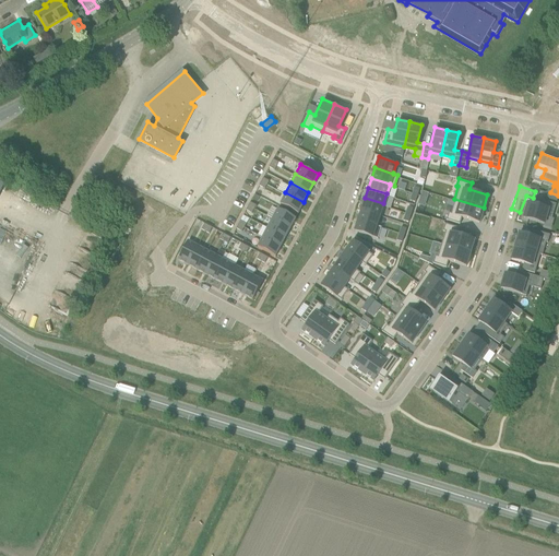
[(420,193),(418,201),(425,203),(428,190),(423,188),(420,193)]
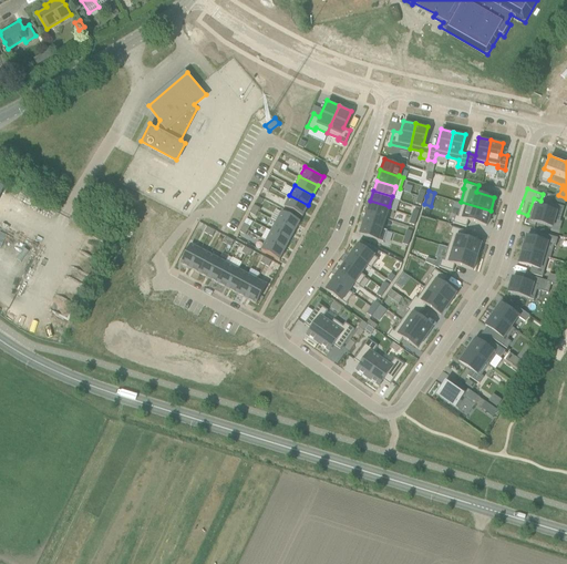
[(289,195),(284,205),(302,215),(308,205),(289,195)]
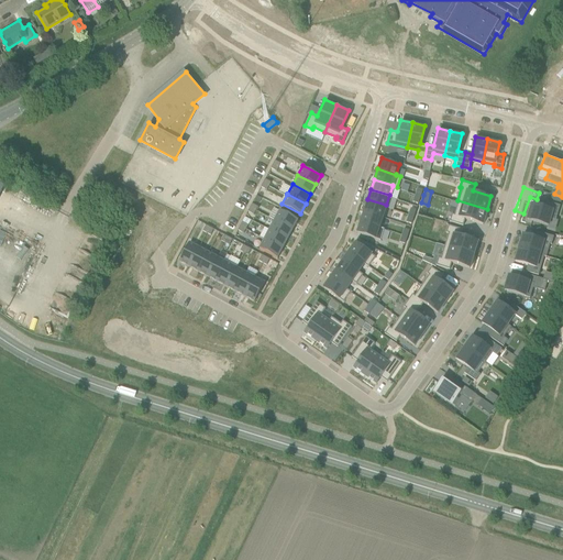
[(531,201),(527,217),(548,223),(550,216),(555,218),(560,202),(544,198),(542,205),(531,201)]
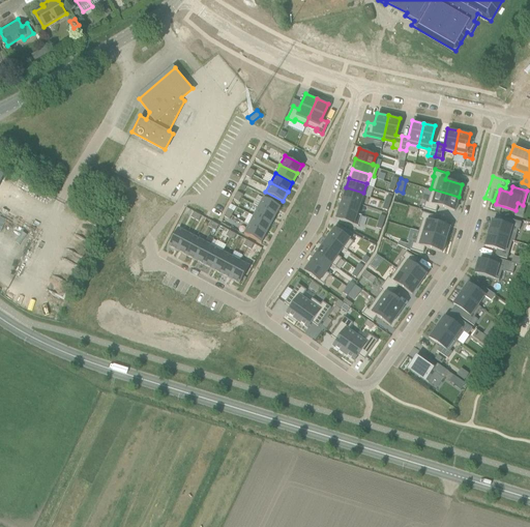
[(346,187),(343,197),(360,202),(363,193),(346,187)]
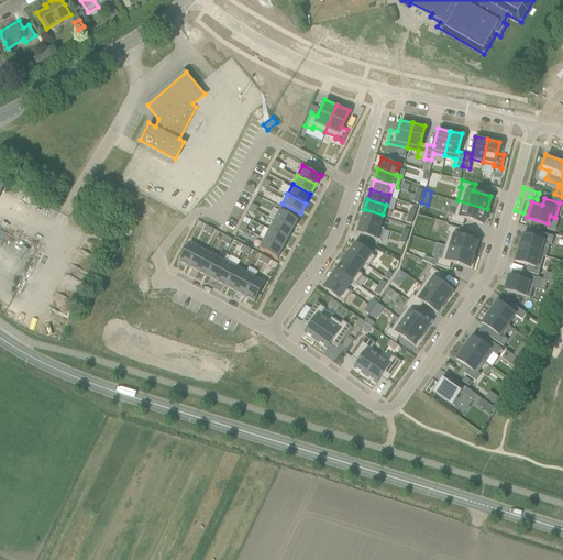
[(451,211),(449,219),(463,223),(465,217),(483,222),(487,209),(457,200),(454,212),(451,211)]
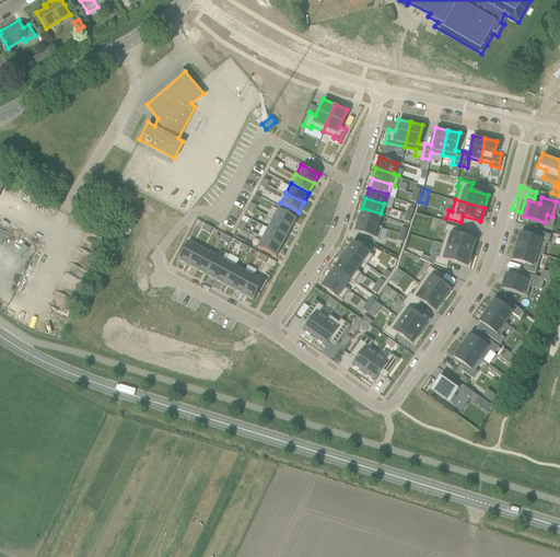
[(278,207),(272,217),(291,227),(296,217),(278,207)]
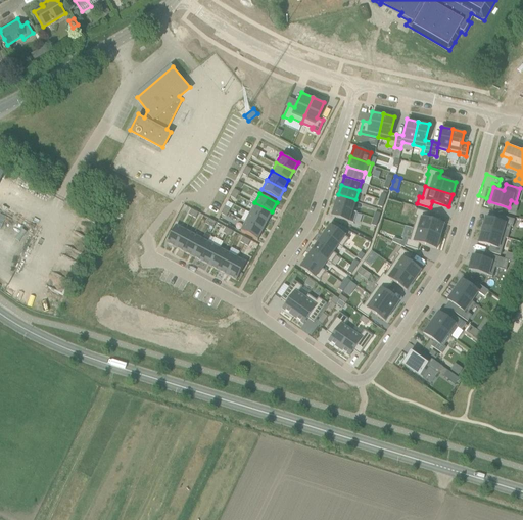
[(338,194),(335,203),(352,209),(352,208),(355,199),(338,194)]
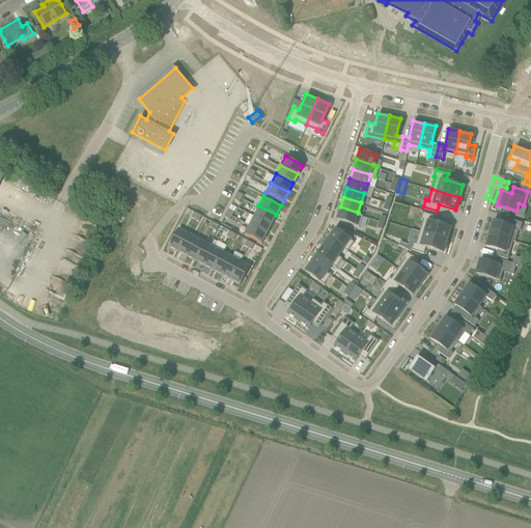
[(258,205),(254,215),(271,223),(276,215),(258,205)]
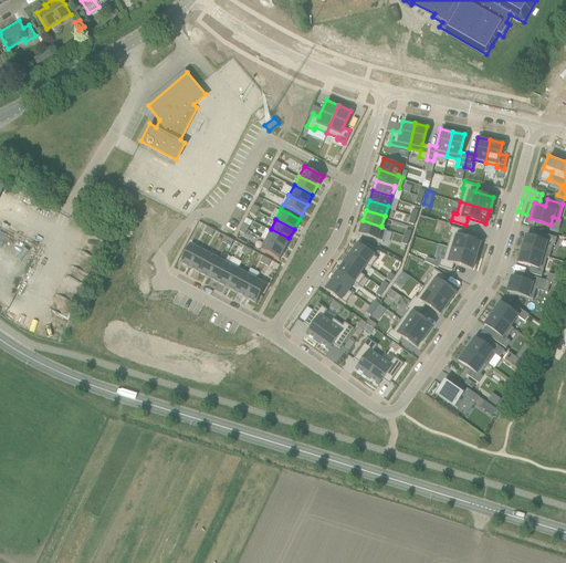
[(363,220),(359,231),(383,239),(386,228),(381,226),(381,227),(363,220)]
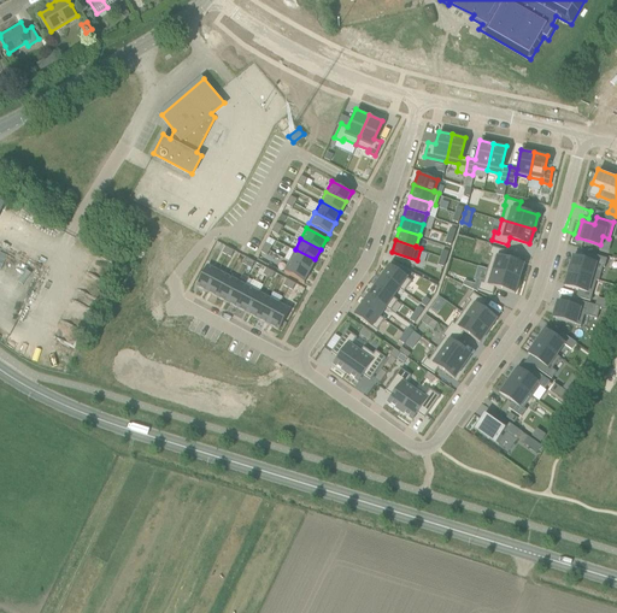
[(491,253),(487,266),(518,276),(523,261),(504,255),(506,248),(491,243),(488,252),(491,253)]
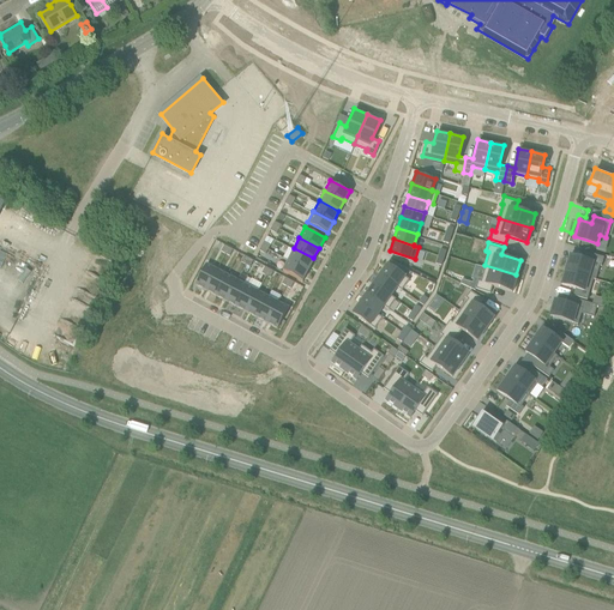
[(294,248),(288,258),(308,269),(313,258),(294,248)]
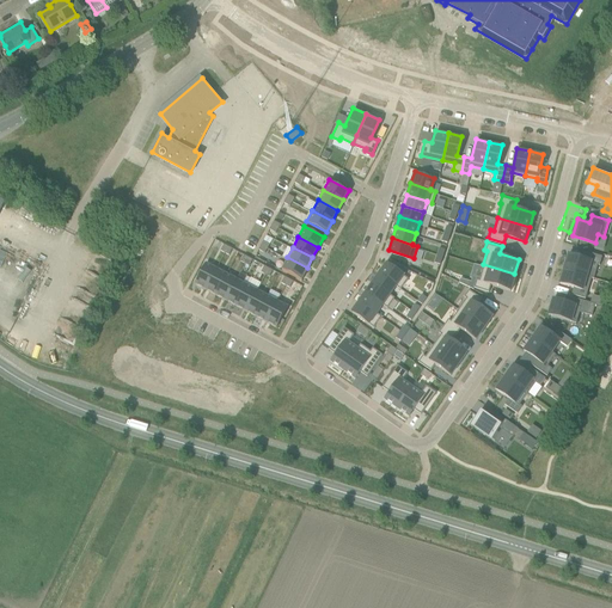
[(568,252),(563,266),(592,275),(591,275),(593,276),(598,262),(599,263),(601,253),(585,249),(582,256),(568,252)]
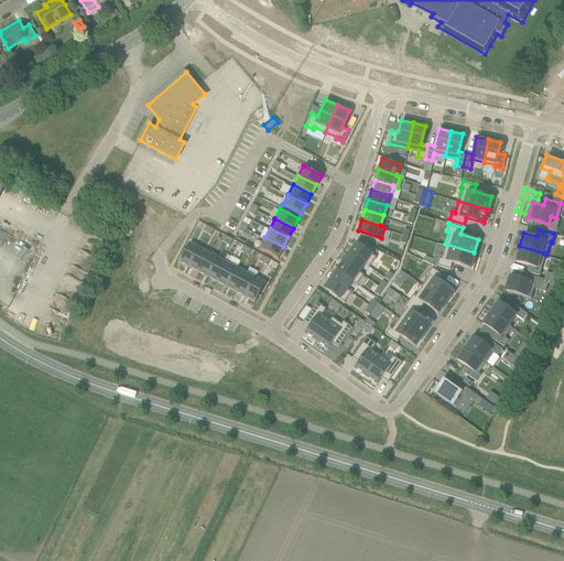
[(264,237),(260,247),(278,257),(283,247),(264,237)]
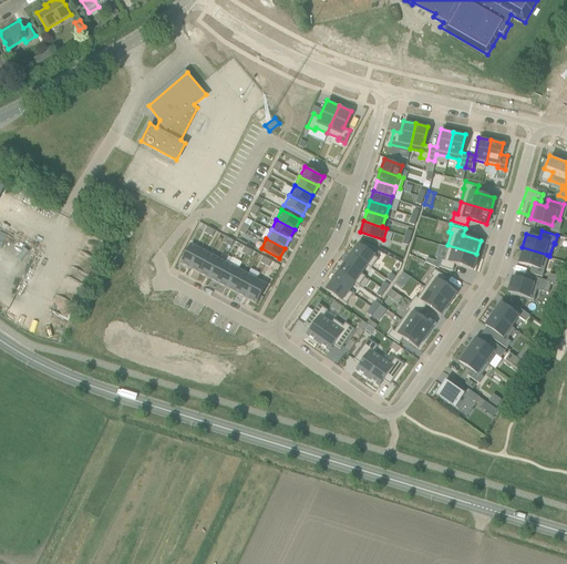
[(191,242),(181,260),(189,266),(200,247),(191,242)]
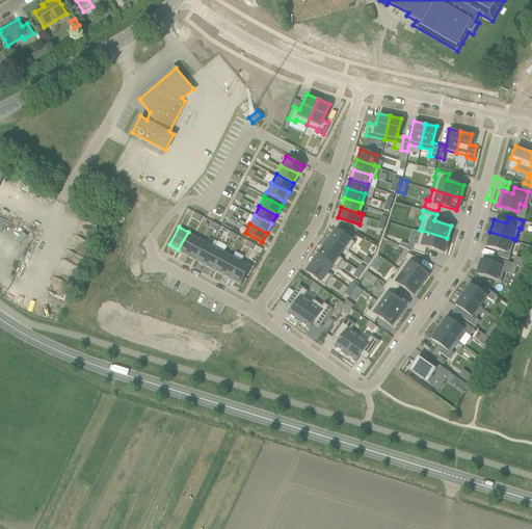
[(336,227),(329,236),(344,246),(344,247),(348,249),(354,240),(336,227)]
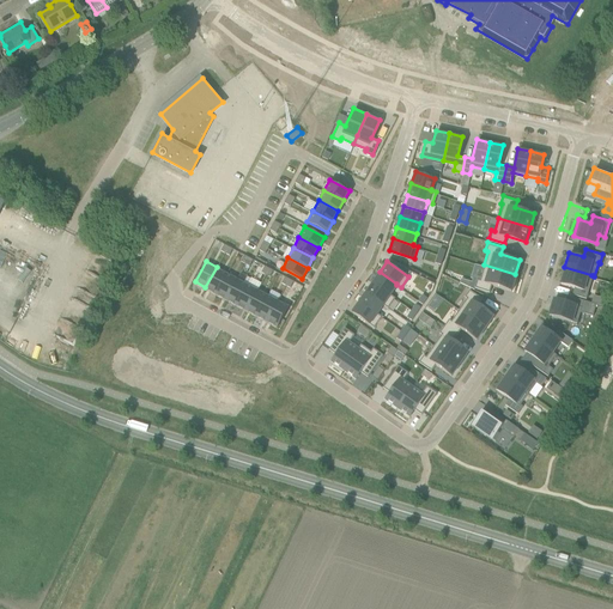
[(477,278),(474,286),(490,290),(491,282),(511,288),(515,274),(484,265),(480,278),(477,278)]
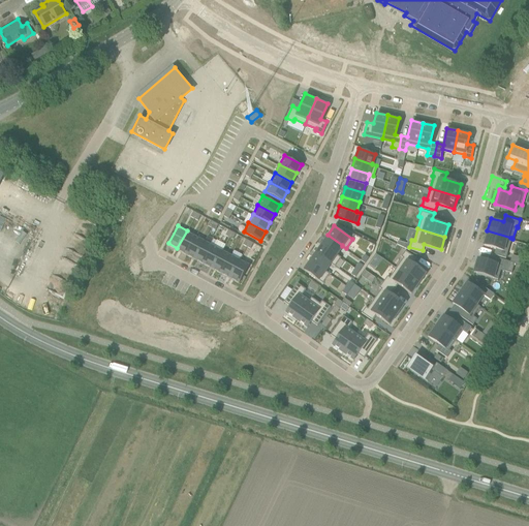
[(187,230),(177,248),(186,253),(195,235),(187,230)]
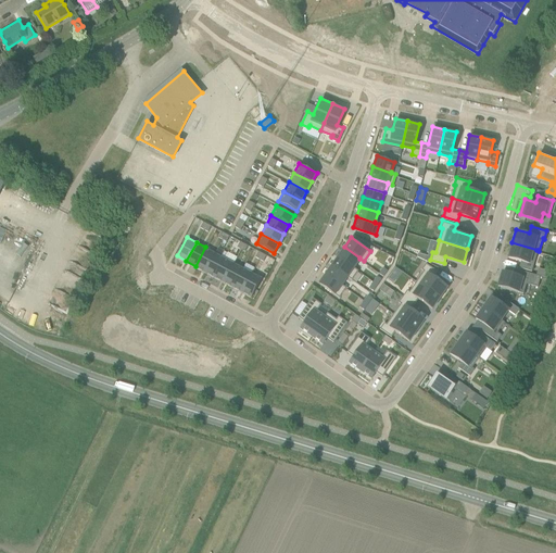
[(512,242),(508,255),(521,260),(519,265),(531,269),(536,250),(538,250),(512,242)]
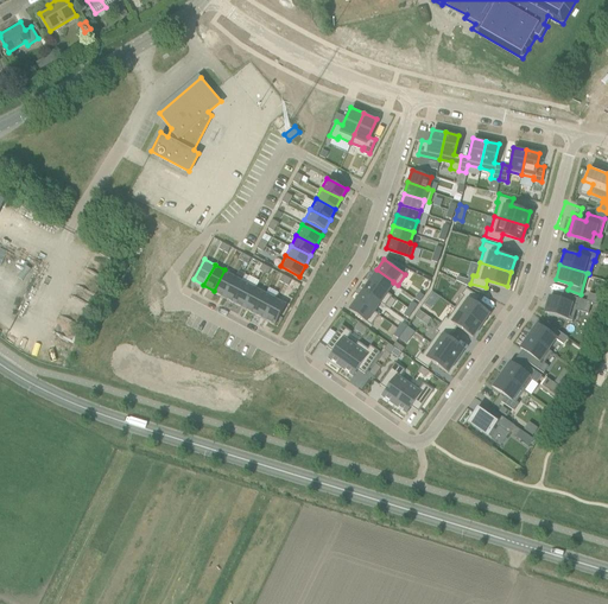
[(225,269),(214,291),(223,296),(235,275),(225,269)]
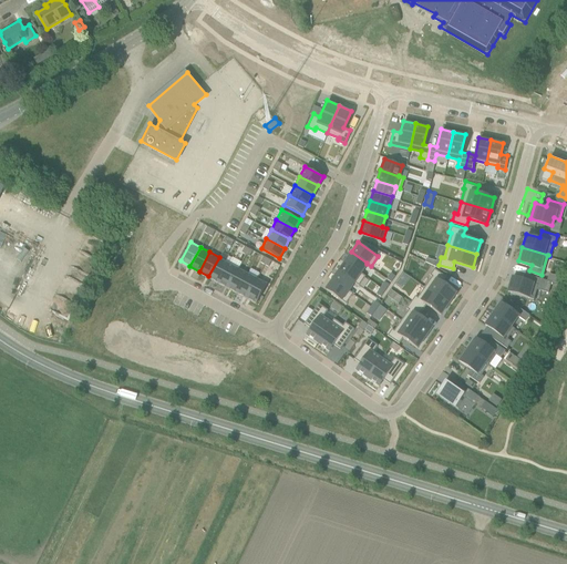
[(351,252),(346,260),(360,272),(361,272),(367,264),(367,263),(351,252)]
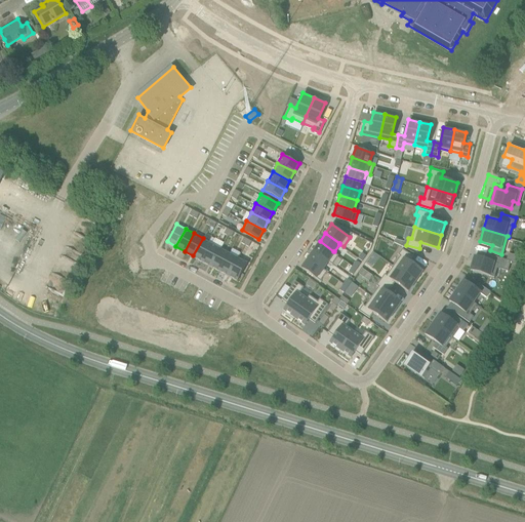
[(203,238),(193,255),(202,261),(211,242),(203,238)]
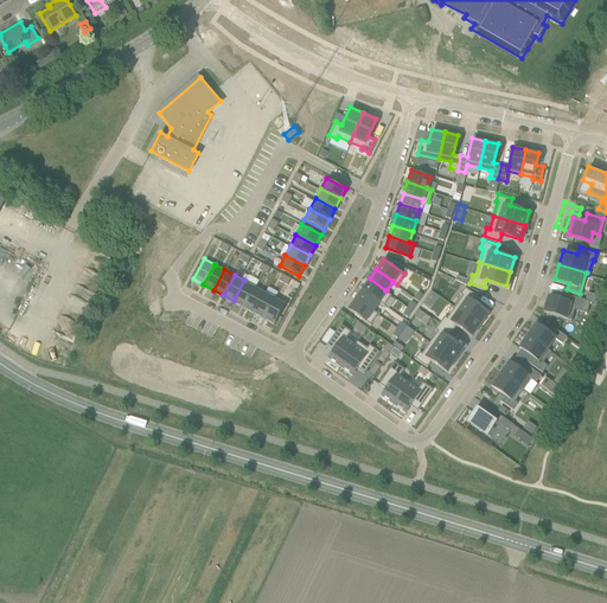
[(370,278),(363,288),(379,300),(384,303),(391,293),(387,290),(385,290),(370,278)]
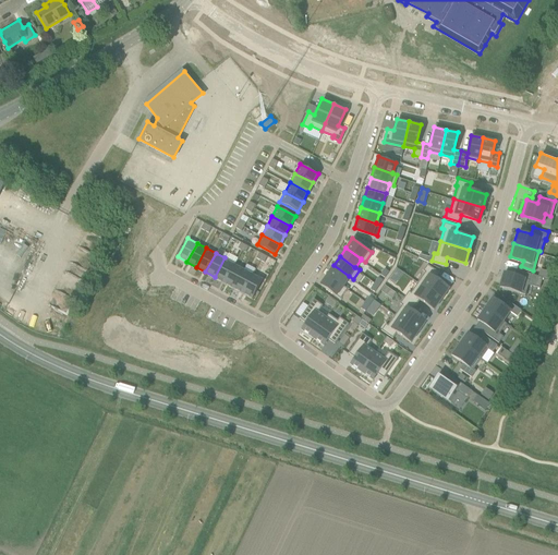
[(225,257),(215,277),(223,281),(234,263),(225,257)]
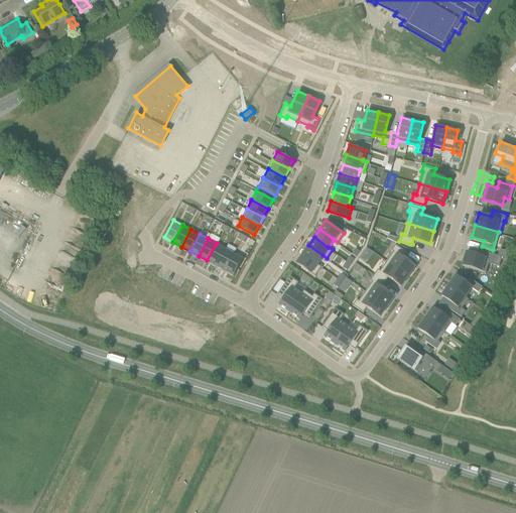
[(217,243),(207,260),(216,265),(225,247),(217,243)]
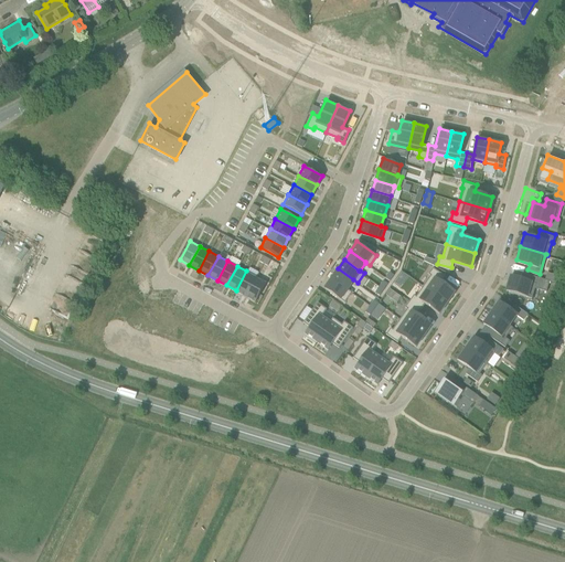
[(430,274),(423,284),(447,300),(455,289),(440,279),(445,274),(433,266),(428,272),(430,274)]
